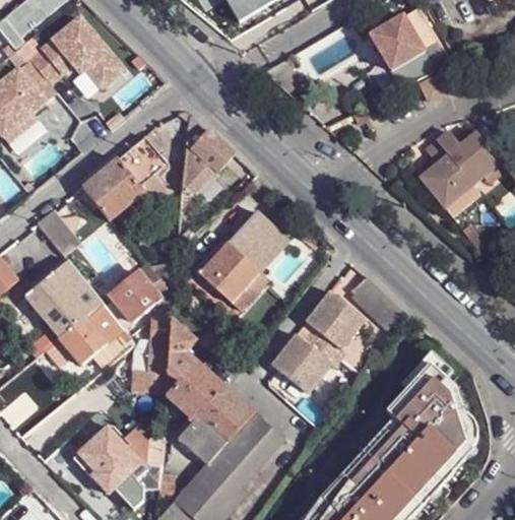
[(412,12),(365,40),(395,93),(422,81),(433,76),(442,71),(448,69),(435,47),(412,12)]
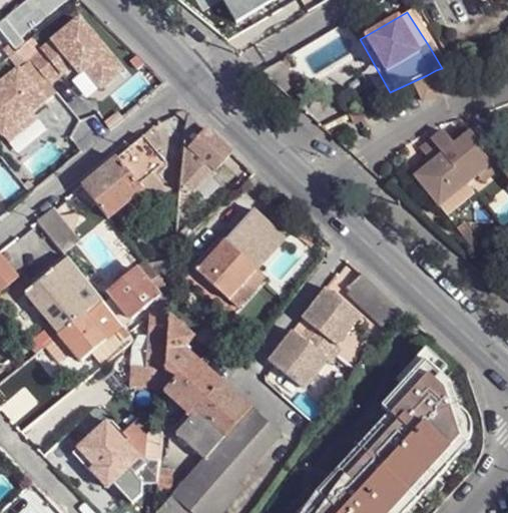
[(76,18),(27,59),(46,82),(69,62),(76,72),(82,67),(97,85),(118,68),(76,18)]
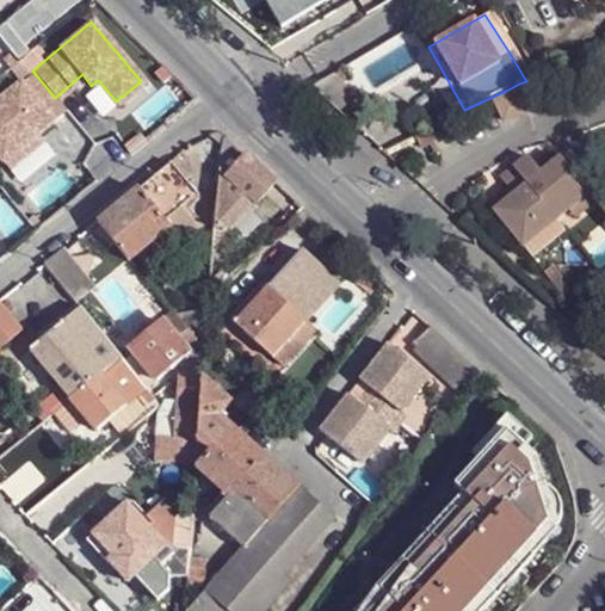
[(19,81),(32,71),(20,56),(7,67),(19,81)]
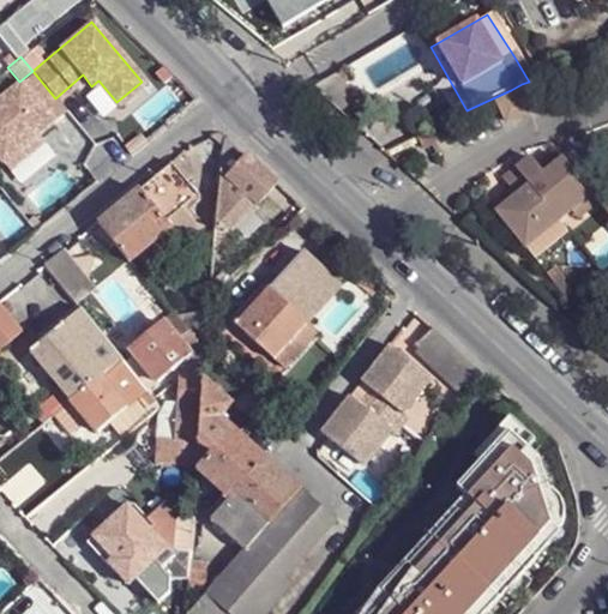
[(19,82),(0,97),(0,161),(35,133),(65,109),(55,98),(32,71),(19,82)]
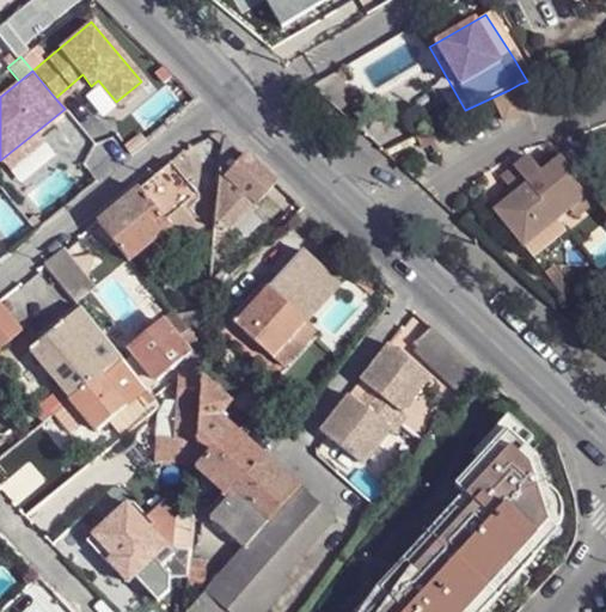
[(313,87),(342,114),(357,96),(334,74),(313,87)]
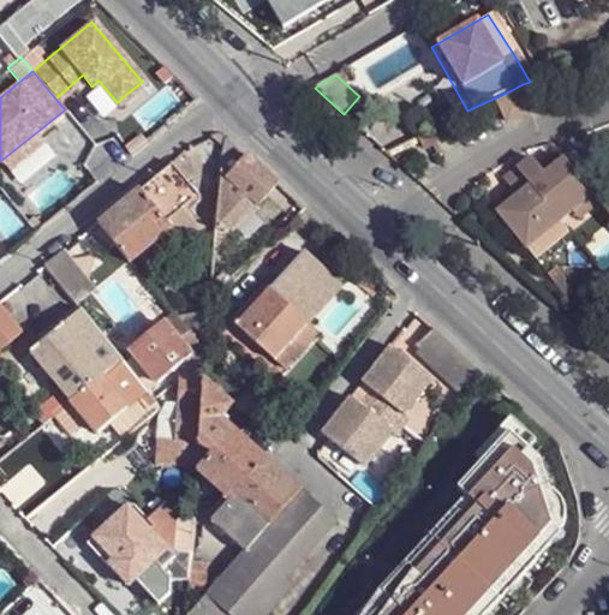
[(512,90),(499,96),(508,118),(532,107),(523,84),(512,90)]
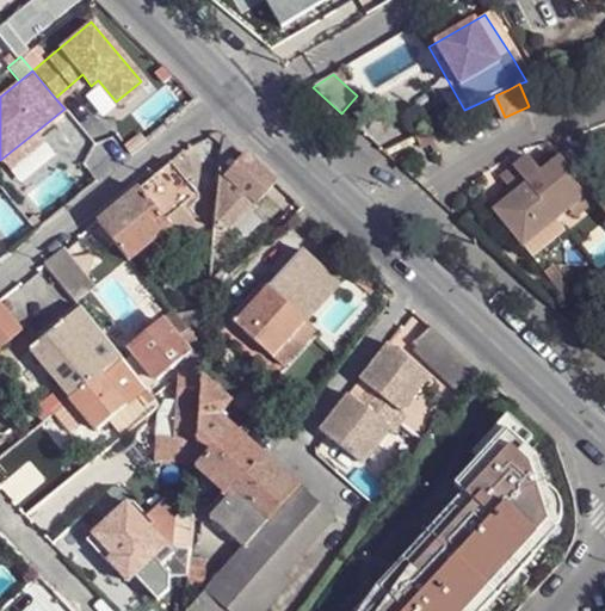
[(35,133),(0,160),(7,168),(41,140),(35,133)]
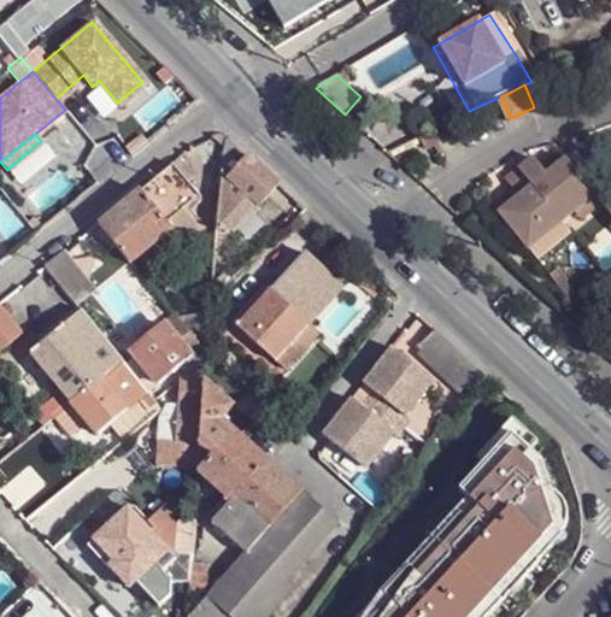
[(258,201),(276,181),(246,152),(227,172),(258,201)]
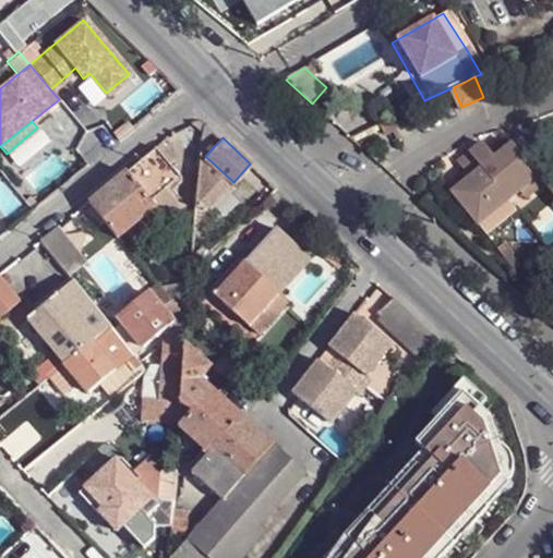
[(158,138),(153,143),(169,162),(173,159),(158,138)]
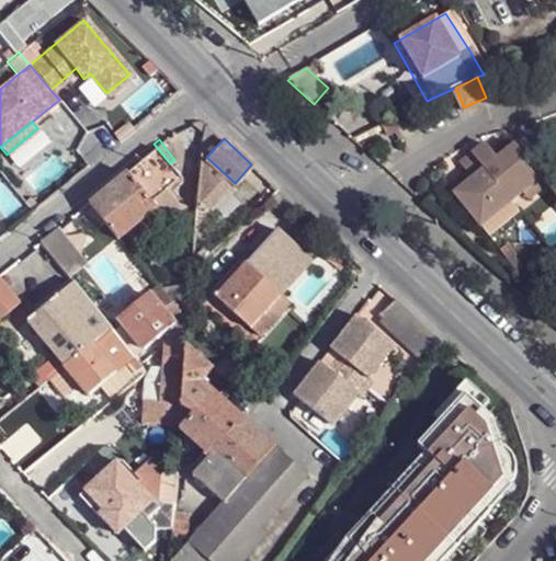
[(166,186),(180,175),(170,163),(154,144),(126,168),(128,170),(152,198),(166,186)]
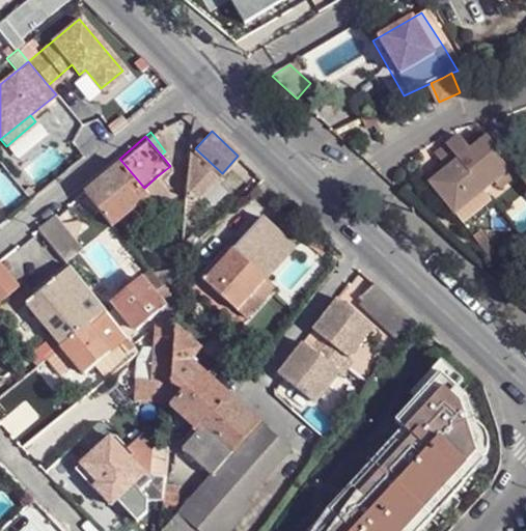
[(427,172),(433,178),(426,183),(450,212),(490,183),(508,168),(503,162),(483,138),(475,144),(471,138),(462,146),(454,137),(432,156),(438,165),(427,172)]
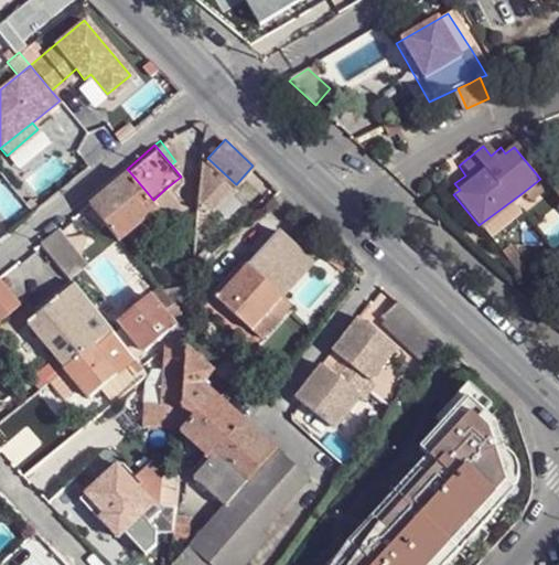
[(236,184),(207,158),(201,163),(230,191),(236,184)]
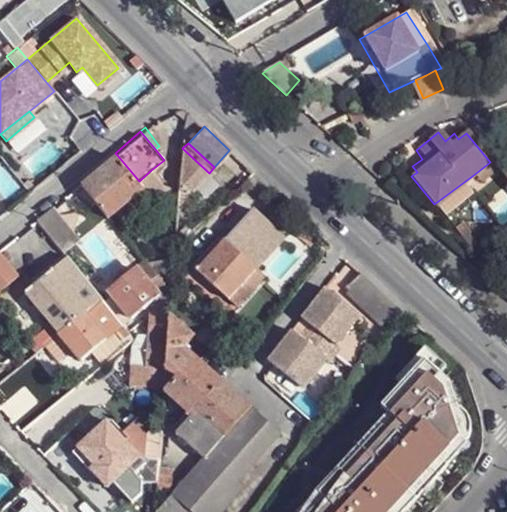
[(182,148),(181,147),(180,169),(178,182),(178,190),(187,185),(210,175),(209,173),(182,148)]
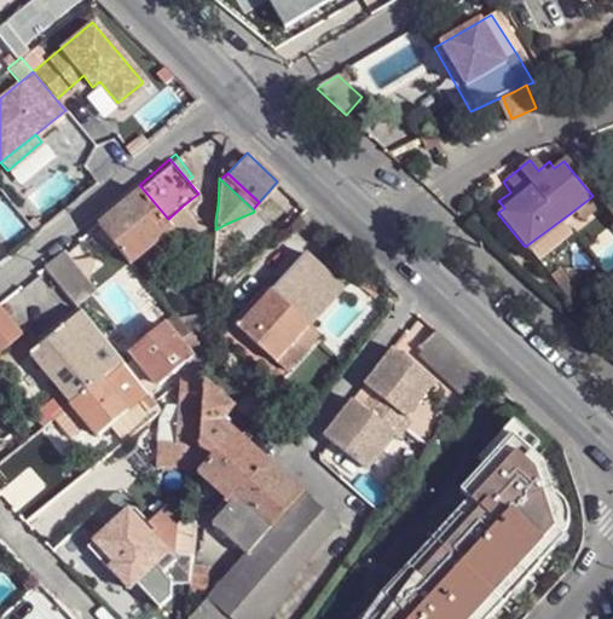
[(612,186),(608,190),(600,179),(587,189),(593,196),(600,204),(612,220),(612,186)]
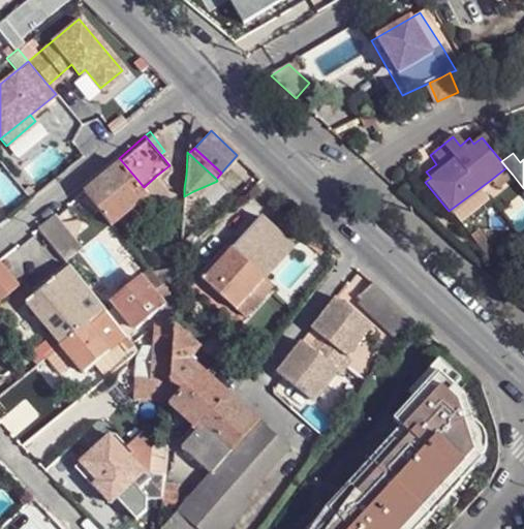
[(131,205),(147,192),(144,187),(121,160),(85,190),(111,222),(131,205)]
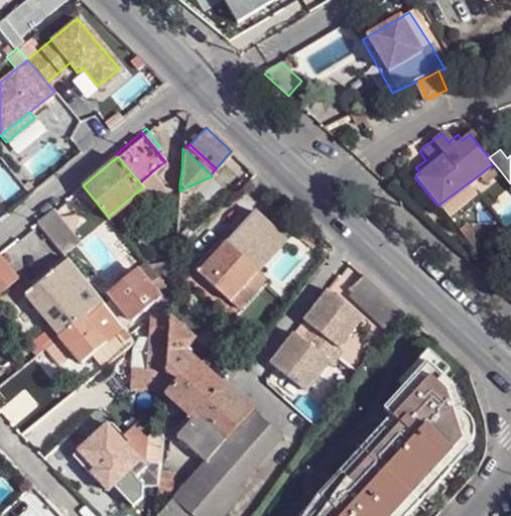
[(476,177),(481,184),(500,170),(494,163),(476,177)]
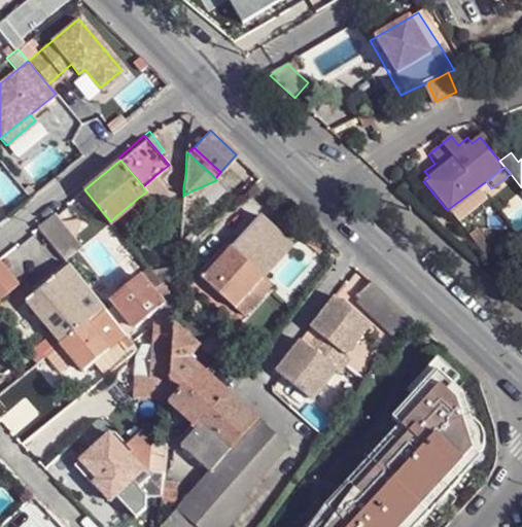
[(183,187),(185,174),(174,173),(173,186),(183,187)]
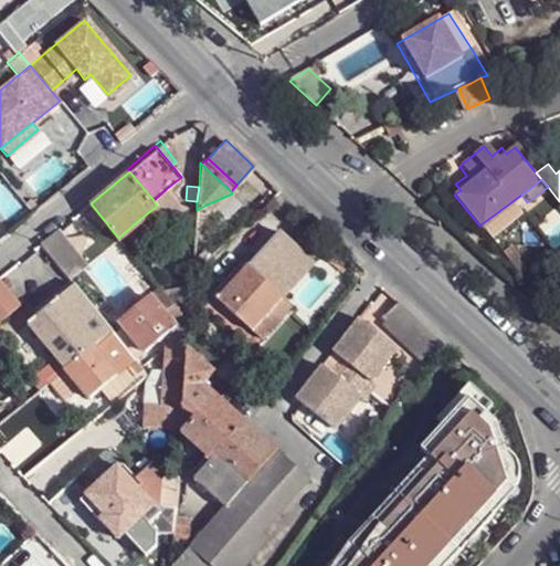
[(157,206),(166,217),(180,205),(167,188),(154,200),(157,206)]
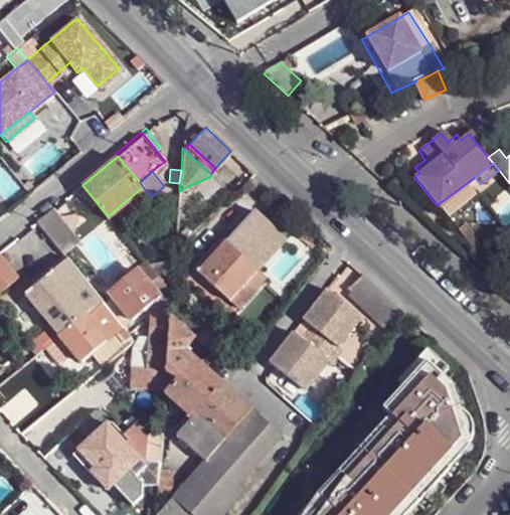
[(151,197),(143,187),(128,199),(136,209),(151,197)]
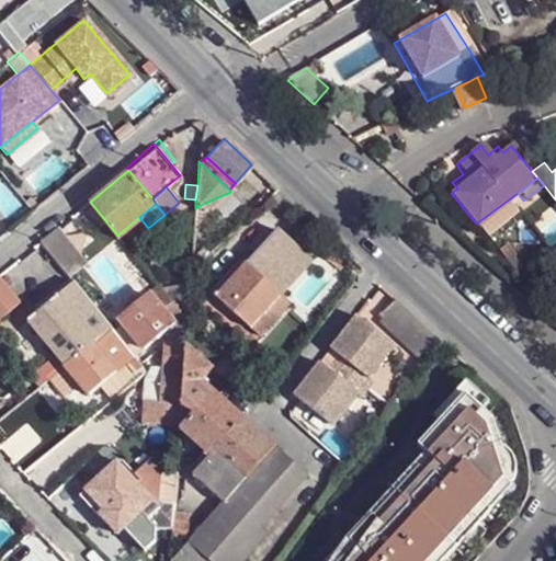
[(57,225),(37,240),(69,277),(87,262),(57,225)]
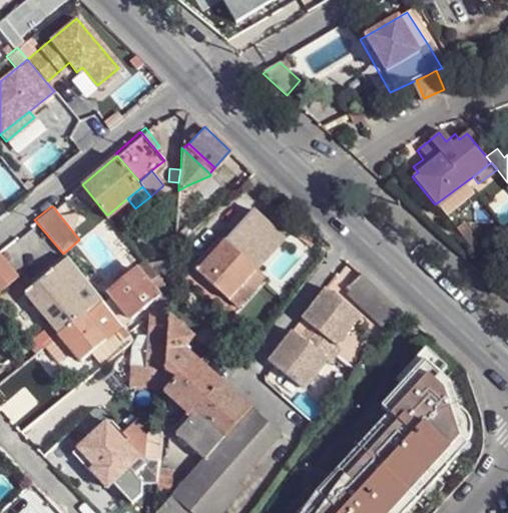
[(283,237),(250,209),(222,239),(226,244),(215,258),(209,253),(194,270),(225,300),(257,267),(283,237)]
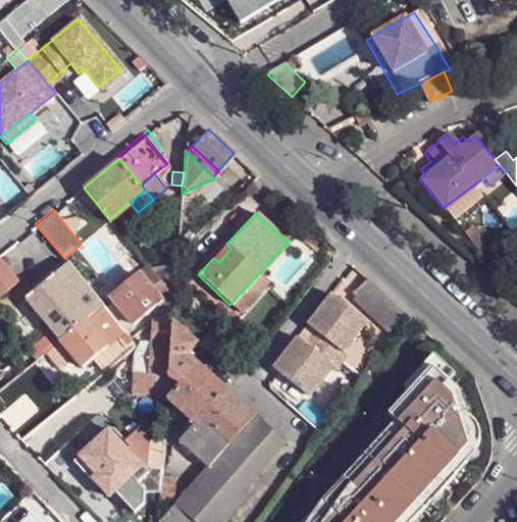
[(462,231),(470,242),(476,238),(468,227),(462,231)]
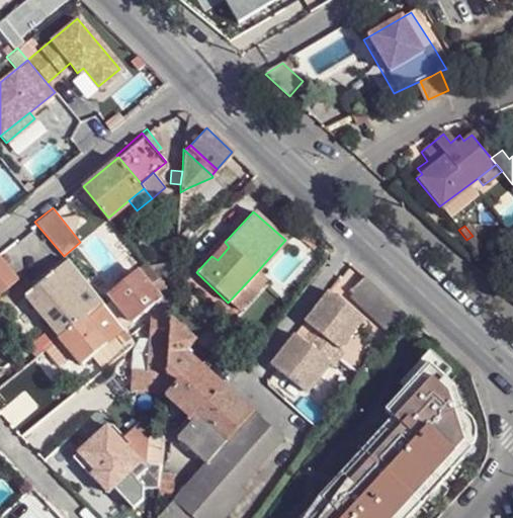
[(225,242),(211,256),(218,260),(229,247),(225,242)]
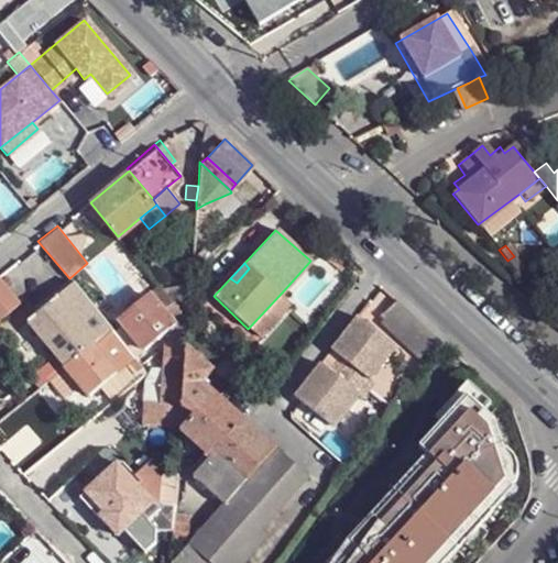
[(108,327),(72,282),(25,318),(28,321),(47,345),(53,352),(63,365),(90,341),(108,327)]
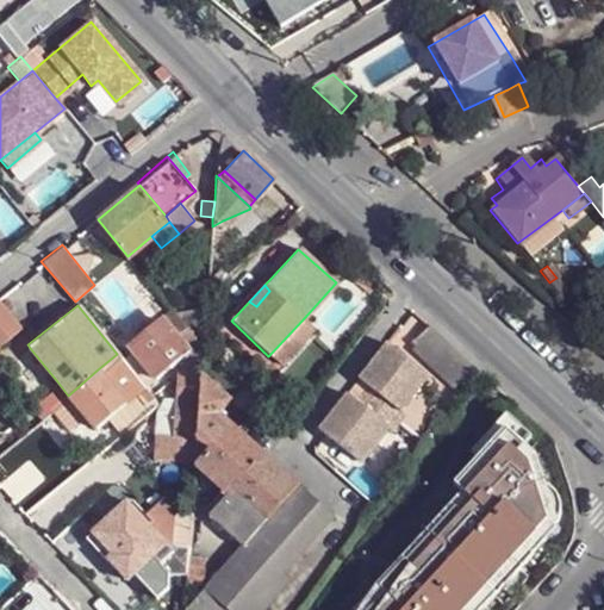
[(203,349),(206,305),(173,313),(198,342),(203,349)]
